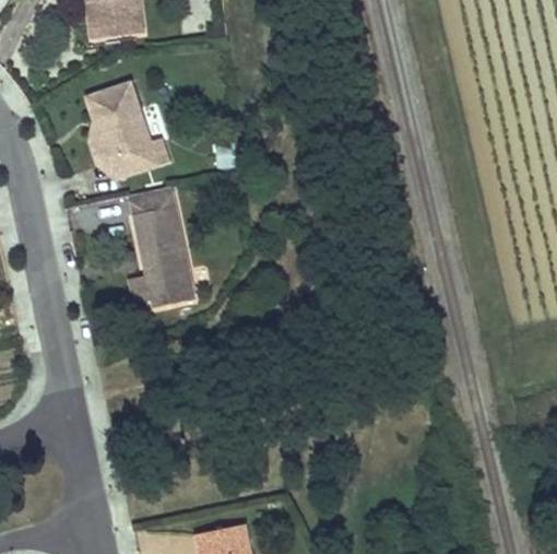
[(89,0),(93,37),(144,32),(141,0),(89,0)]
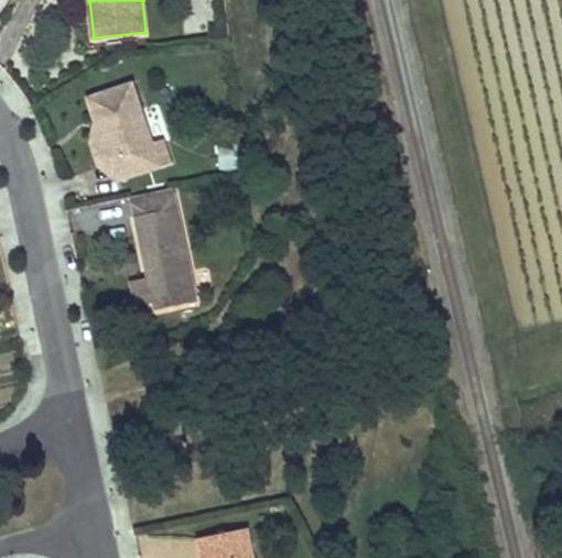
[(152,144),(131,83),(88,99),(95,118),(101,117),(108,133),(101,135),(108,157),(112,160),(118,178),(169,162),(161,141),(152,144)]
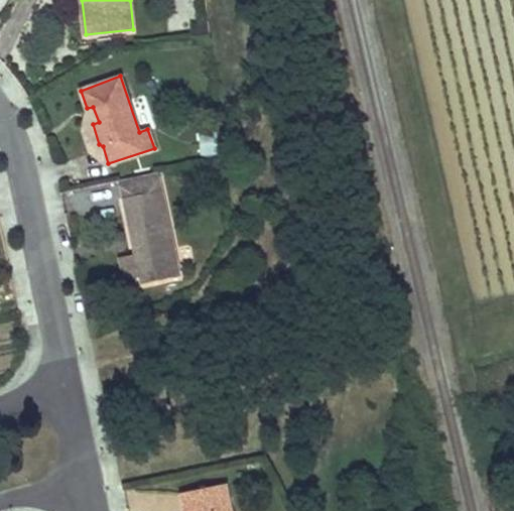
[(88,153),(103,165),(108,163),(103,146),(99,144),(93,124),(99,122),(93,107),(87,108),(81,132),(88,153)]
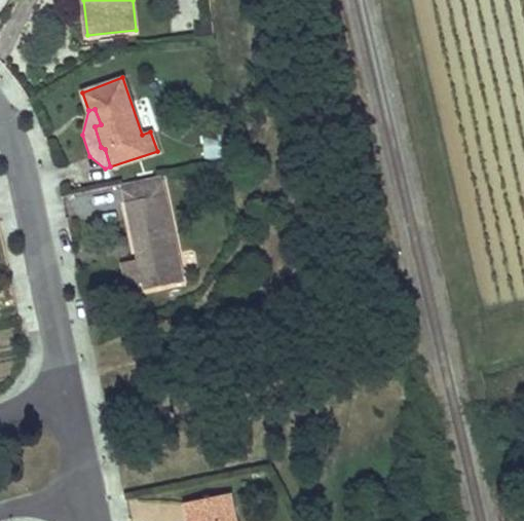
[(142,290),(181,282),(160,175),(121,183),(133,244),(137,243),(140,258),(136,258),(136,260),(140,283),(142,290)]
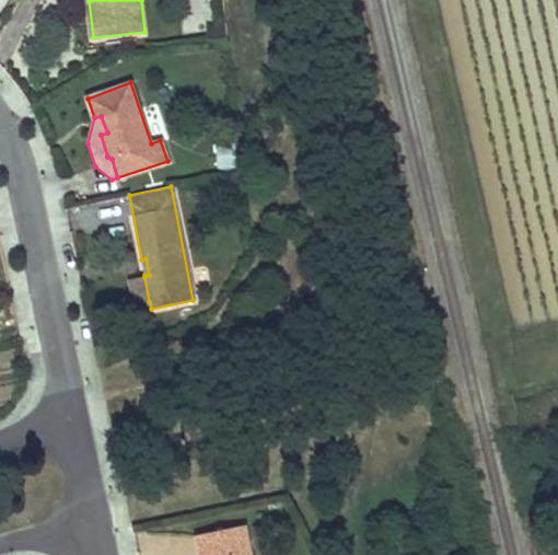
[(134,303),(149,301),(144,277),(128,279),(134,303)]
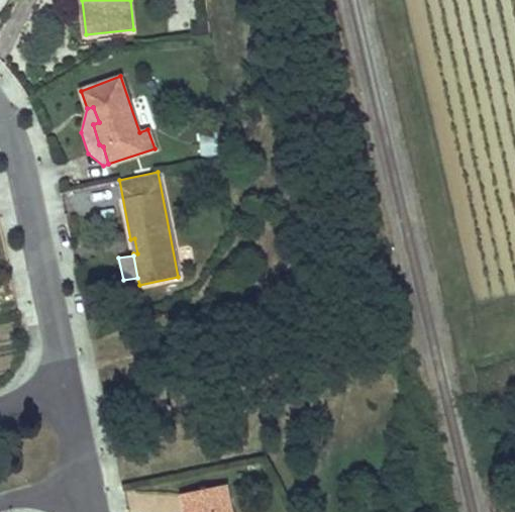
[(233,511),(228,483),(182,492),(185,511),(233,511)]
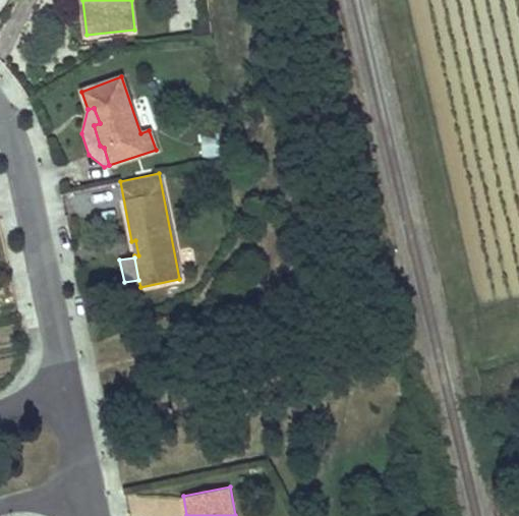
All buildings are outlined.
